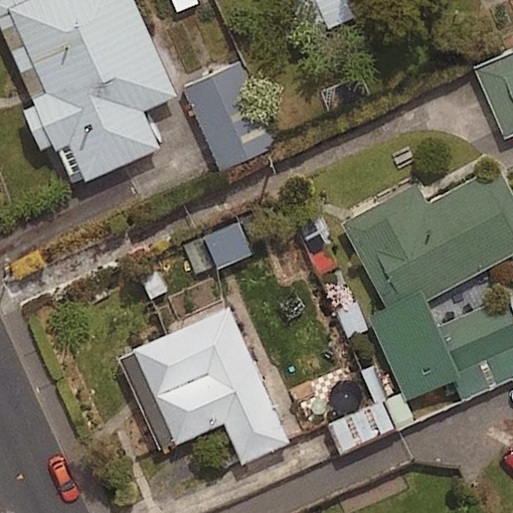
[(176,97),(133,0),(0,0),(0,29),(33,105),(21,110),(39,151),(52,146),(54,151),(68,145),(83,181),(160,148),(144,111),(176,97)]
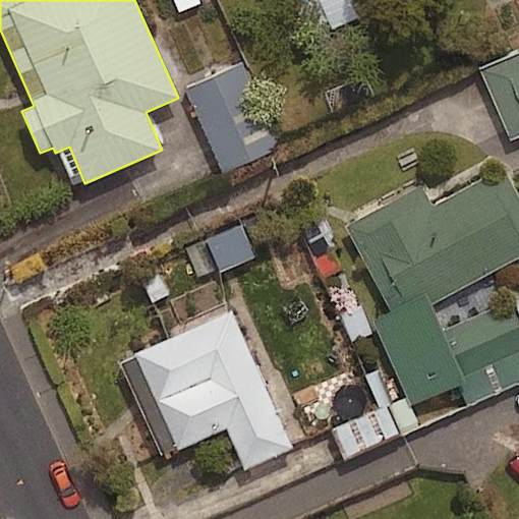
[(199,0),(198,0),(172,0),(176,10),(199,0)]
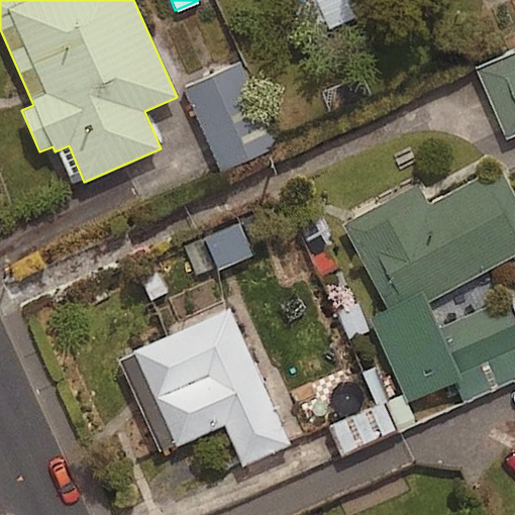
[(380,0),(299,0),(294,2),(307,32),(381,1),(380,0)]
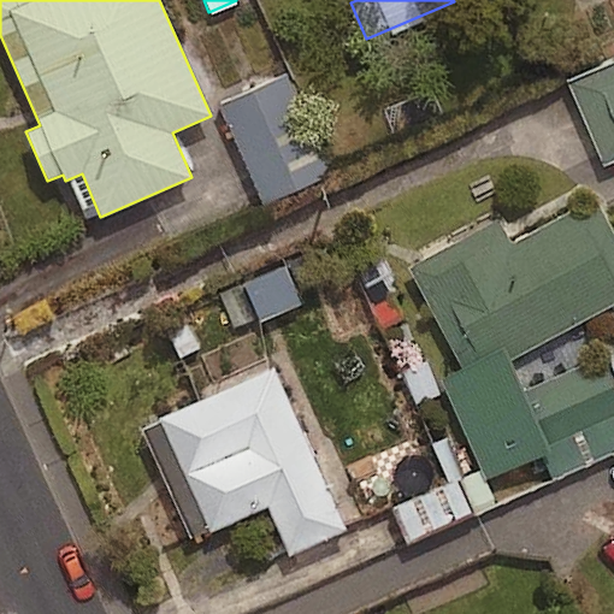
[(613,58),(568,80),(606,161),(613,158),(613,159),(613,58)]
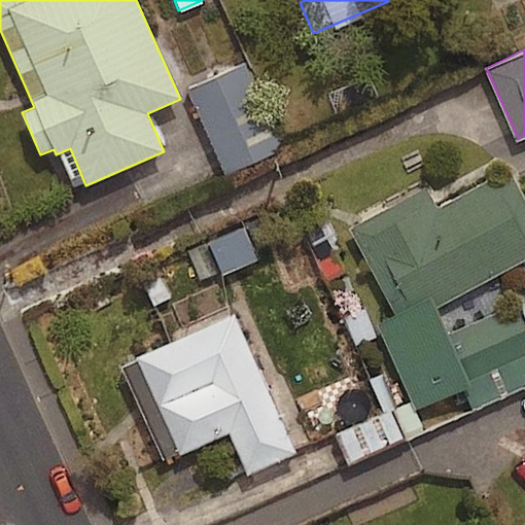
[(179,83),(218,168),(283,137),(243,53),(179,83)]
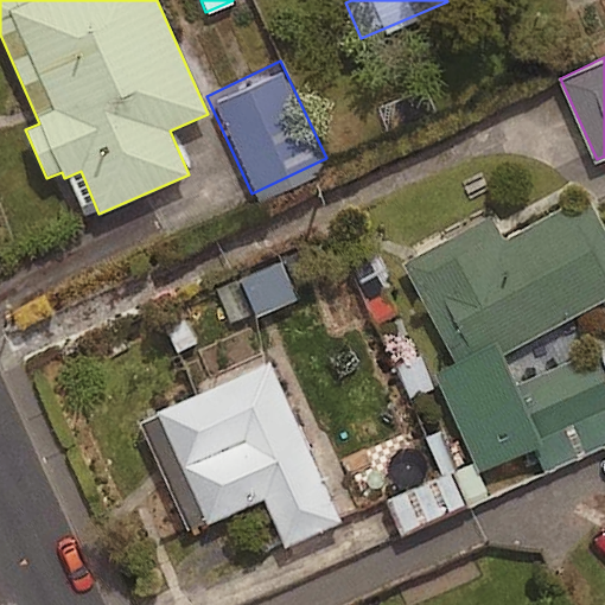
[(503,240),(490,216),(402,263),(464,377),(604,300),(604,230),(585,195),(503,240)]
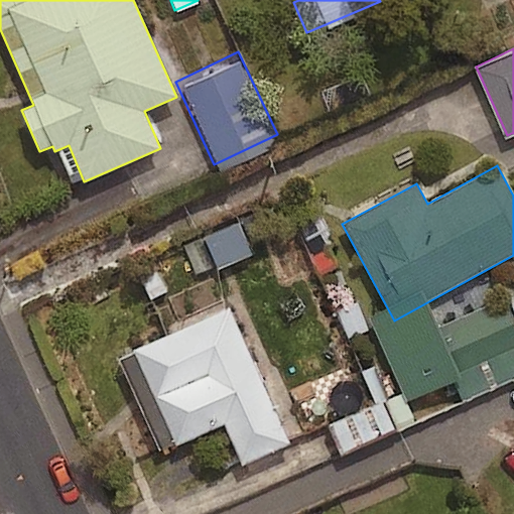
[(251,250),(238,218),(204,232),(216,264),(251,250)]
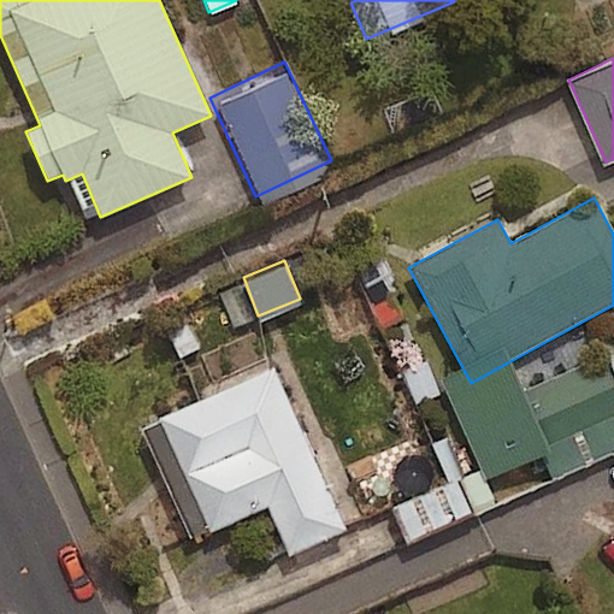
[(344,530),(273,369),(159,418),(210,532),(269,507),(289,554),(344,530)]
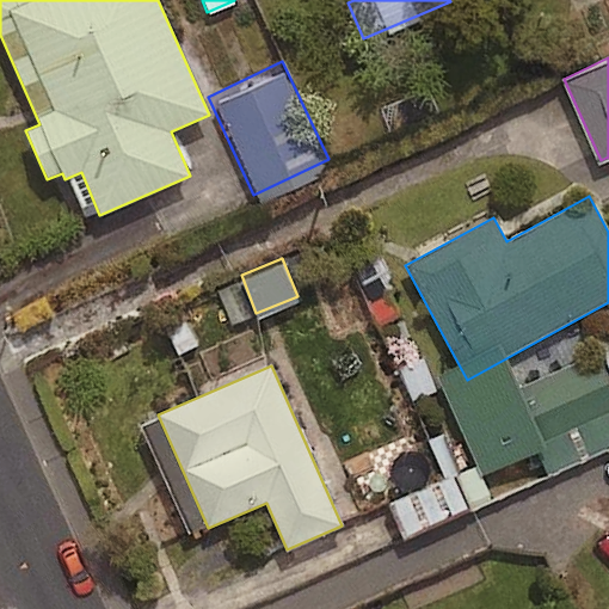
[(486,497),(473,462),(388,497),(403,530),(486,497)]
